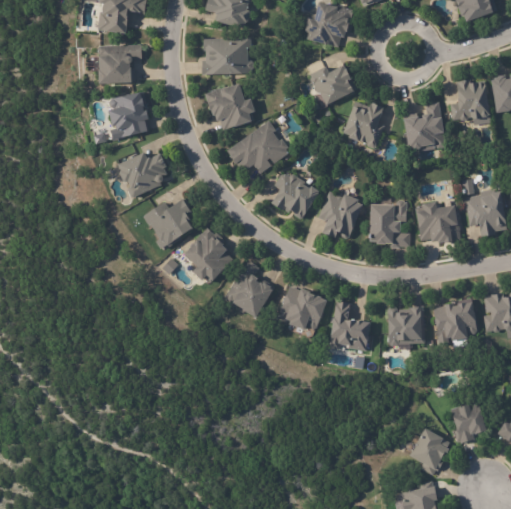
[(149,0),(148,11),(136,10),(129,10),(129,8),(127,7),(126,18),(127,18),(126,32),(106,30),(106,29),(99,28),(101,3),(96,3),(96,0),(149,0)]
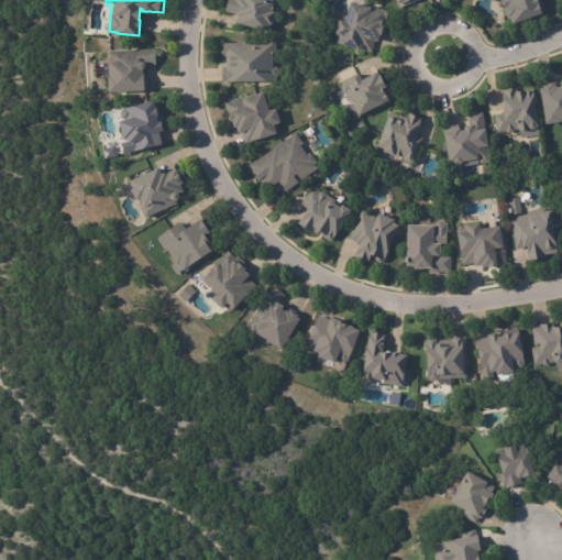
[(271,2),(268,9),(273,11),(271,22),(268,22),(266,30),(234,22),(237,15),(233,14),(233,13),(231,12),(231,11),(223,9),(224,0),(275,0),(271,0),(271,2)]
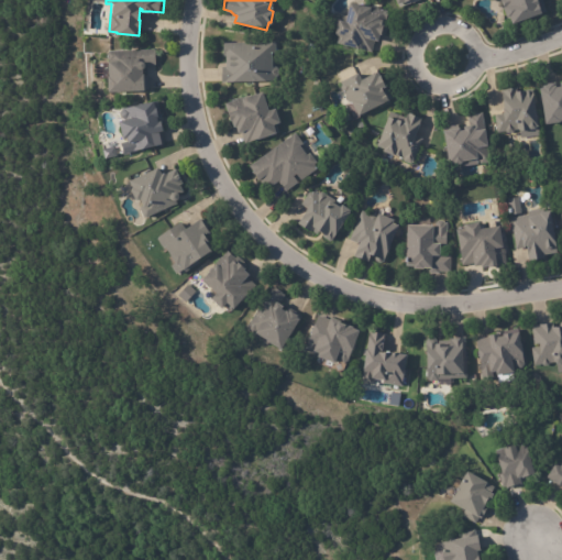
[(363,2),(373,4),(373,3),(381,4),(379,6),(389,8),(387,19),(388,20),(386,32),(379,31),(377,37),(376,36),(374,48),(341,42),(342,32),(339,31),(341,18),(349,20),(353,0),(363,2)]
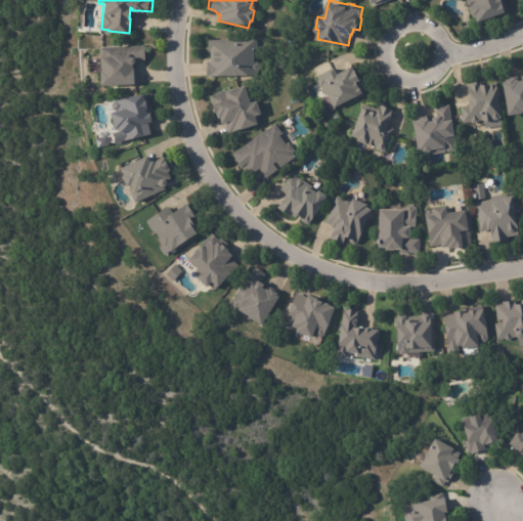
[(507,0),(510,6),(477,17),(475,11),(472,12),(468,0),(507,0)]
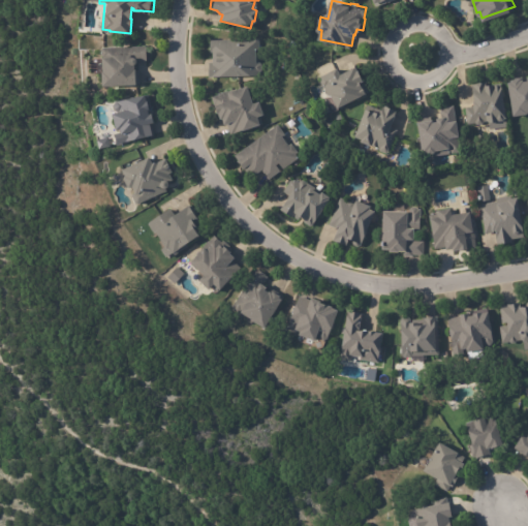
[(208,73),(208,62),(211,61),(210,52),(209,52),(209,39),(259,37),(259,49),(255,49),(255,61),(260,61),(261,63),(262,68),(260,70),(260,75),(216,78),(216,75),(209,76),(208,73)]
